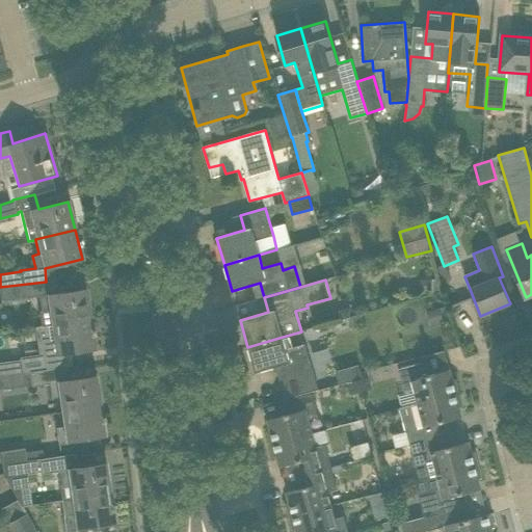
[(49,324),(50,325),(89,319),(85,290),(48,295),(46,282),(0,287),(0,298),(0,301),(37,295),(40,311),(37,311),(40,326),(49,324)]
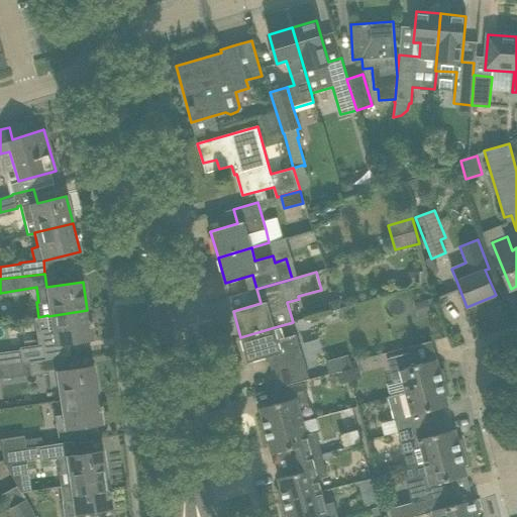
[(87,310),(48,316),(49,329),(43,331),(46,347),(56,346),(55,343),(91,338),(87,310)]
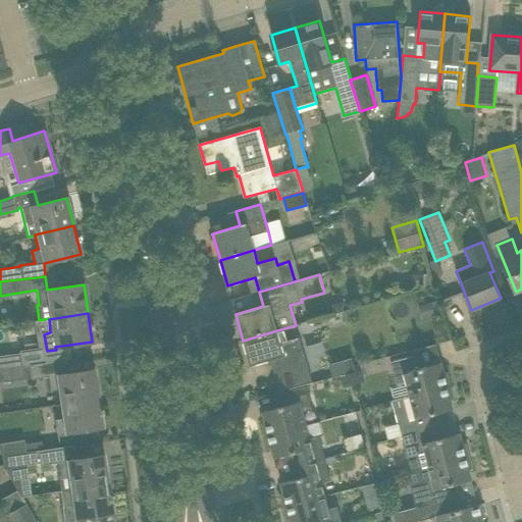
[(277,330),(243,341),(251,366),(278,358),(286,388),(278,390),(279,392),(312,382),(300,337),(281,344),(277,330)]
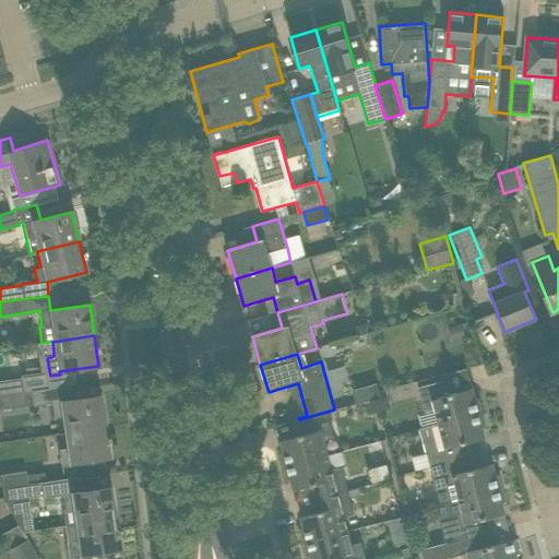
[(0,381),(0,395),(39,391),(39,390),(37,379),(22,381),(21,379),(0,381)]
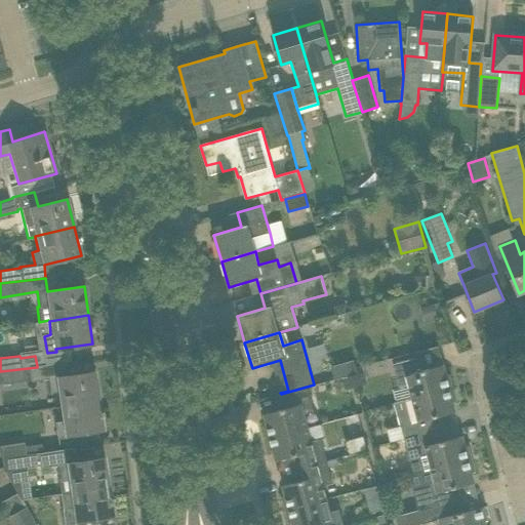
[(407,385),(410,398),(411,399),(453,388),(449,374),(446,375),(443,365),(422,370),(418,358),(392,364),(399,388),(407,385)]
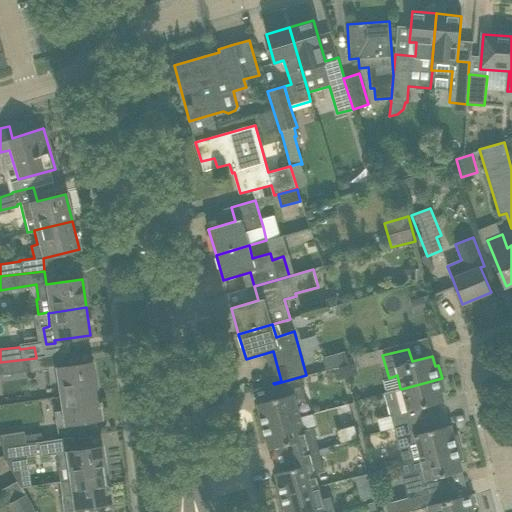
[(55,382),(57,397),(96,391),(92,363),(65,367),(63,354),(63,353),(36,357),(36,358),(0,362),(0,374),(30,371),(30,372),(47,369),(49,382),(55,382)]
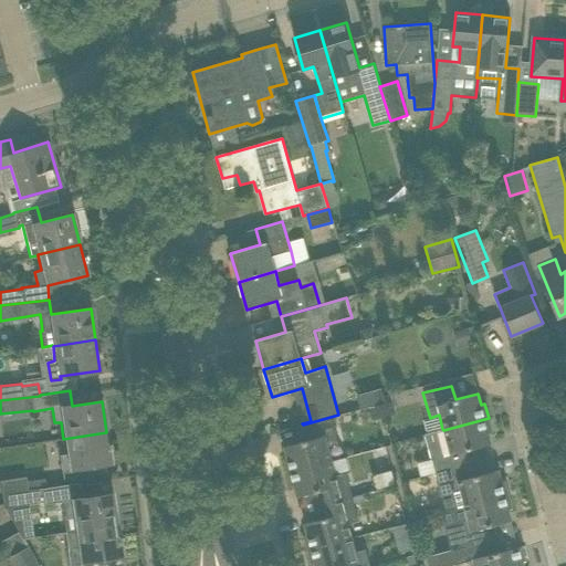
[(392,399),(381,402),(386,417),(396,413),(392,399)]
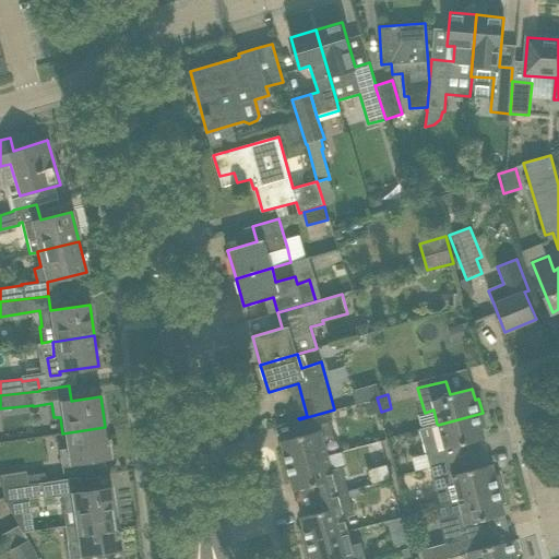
[(381,412),(377,397),(364,401),(367,415),(381,412)]
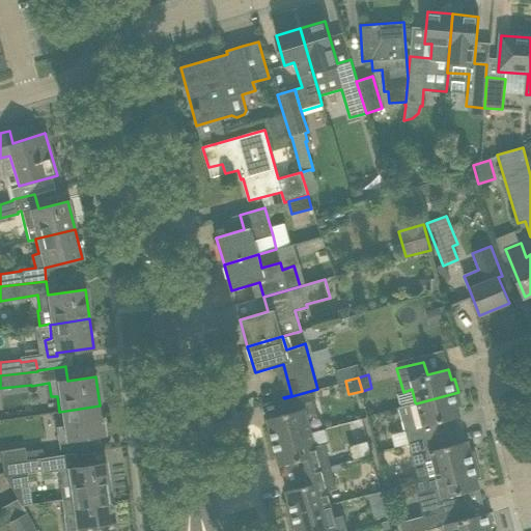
[(398,407),(408,443),(443,435),(440,422),(462,417),(458,406),(462,404),(458,392),(416,403),(415,402),(398,407)]
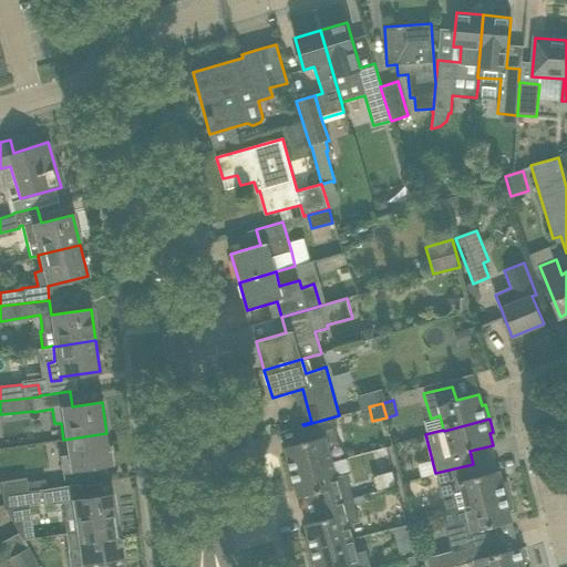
[(285,460),(288,474),(333,462),(329,447),(339,445),(332,420),(297,429),(298,430),(305,429),(308,441),(285,447),(288,459),(285,460)]
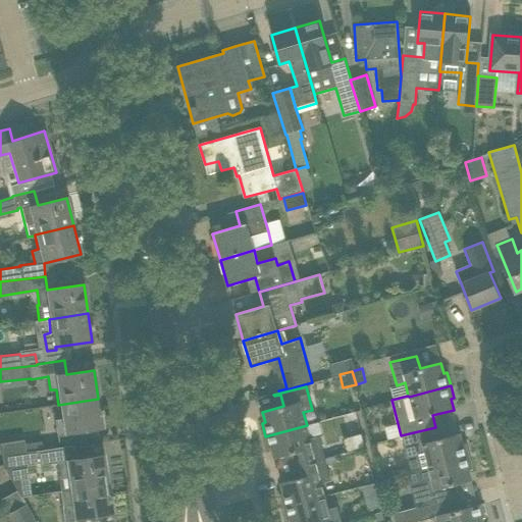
[(98,399),(58,405),(60,418),(53,420),(56,436),(66,435),(65,432),(102,426),(98,399)]
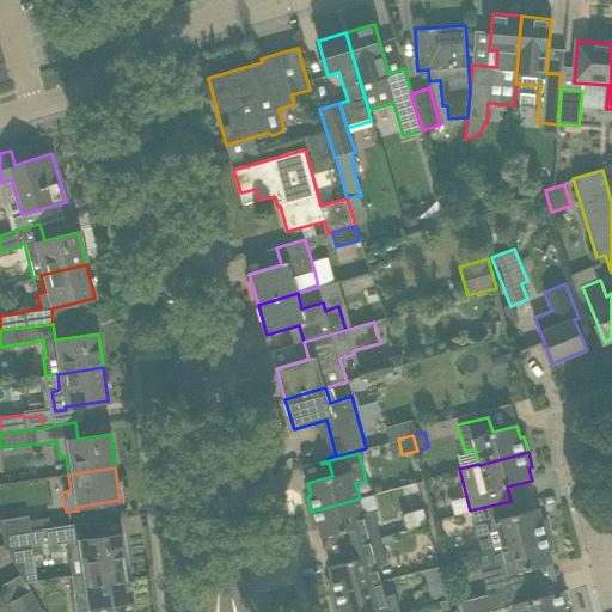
[(347,531),(350,545),(380,538),(373,510),(363,513),(360,499),(311,512),(314,526),(318,525),(322,538),(347,531)]
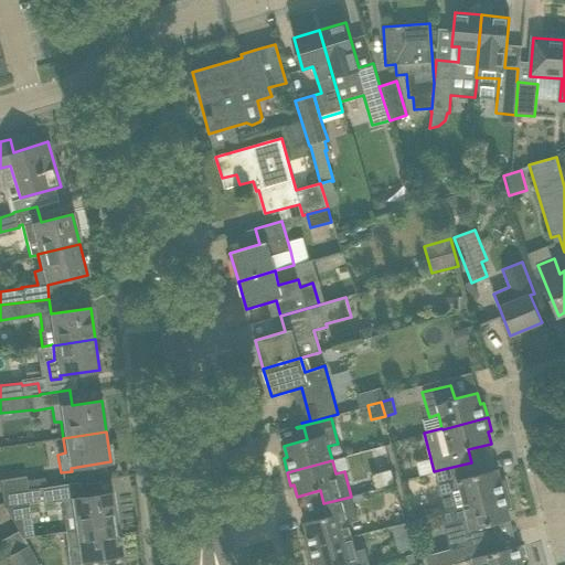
[(462,504),(462,505),(508,494),(504,480),(501,481),(498,469),(475,476),(471,462),(434,471),(444,510),(462,504)]
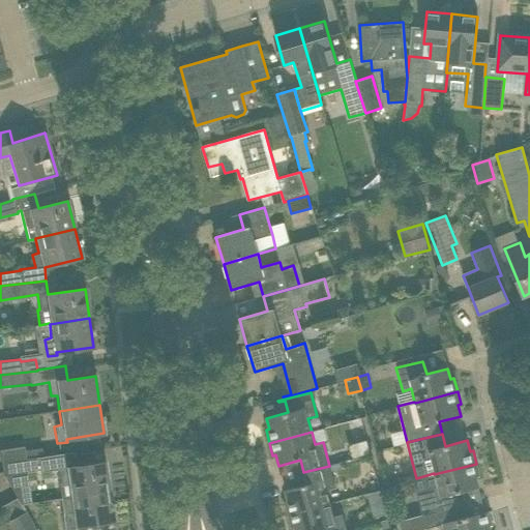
[(367,441),(349,446),(352,460),(371,454),(367,441)]
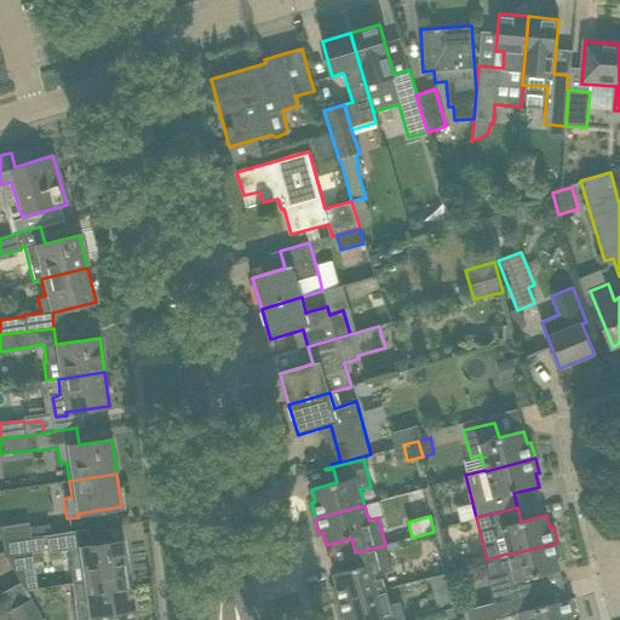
[(0,526),(0,534),(1,544),(51,535),(51,534),(49,523),(29,526),(28,522),(0,526)]
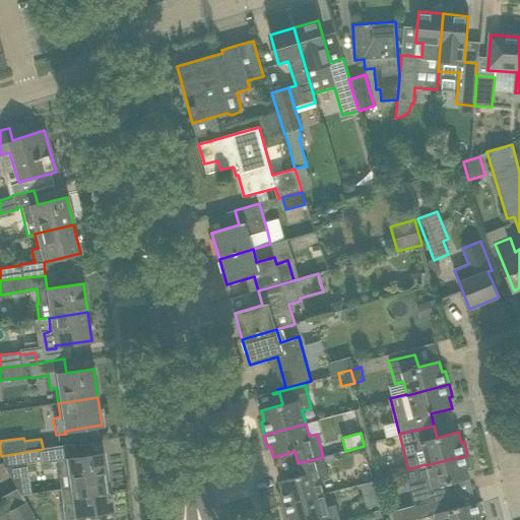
[(57,460),(62,490),(108,482),(104,454),(75,458),(72,444),(43,448),(43,449),(1,456),(3,467),(39,462),(39,463),(57,460)]
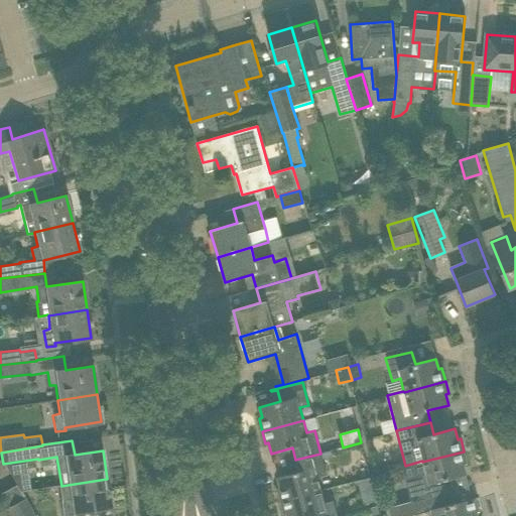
[(405,480),(411,503),(448,493),(445,481),(467,475),(464,465),(467,464),(464,452),(422,462),(425,474),(405,480)]
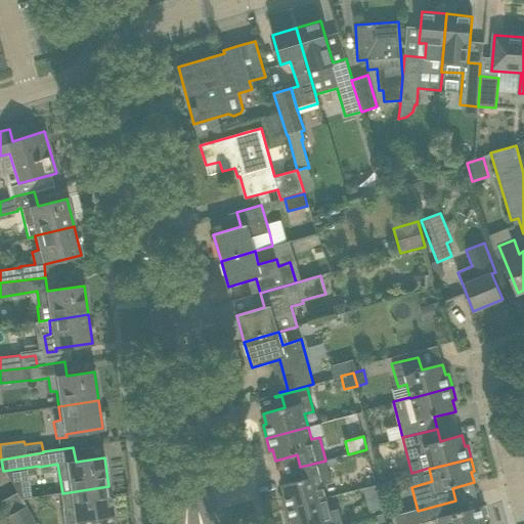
[(281,496),(285,509),(326,498),(323,485),(328,484),(326,483),(332,482),(325,461),(300,467),(303,479),(281,484),(285,495),(281,496)]
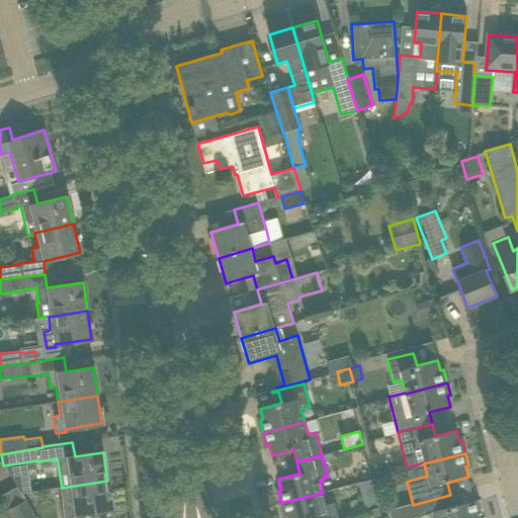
[(387,475),(378,477),(381,487),(390,485),(387,475)]
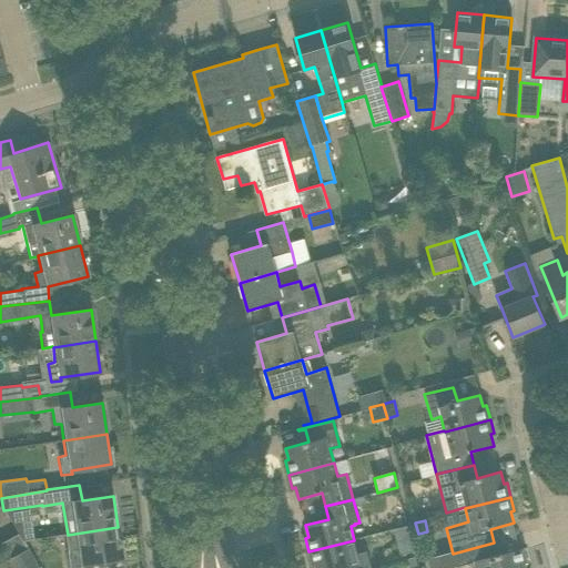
[(12,526),(21,540),(31,539),(29,524),(12,526)]
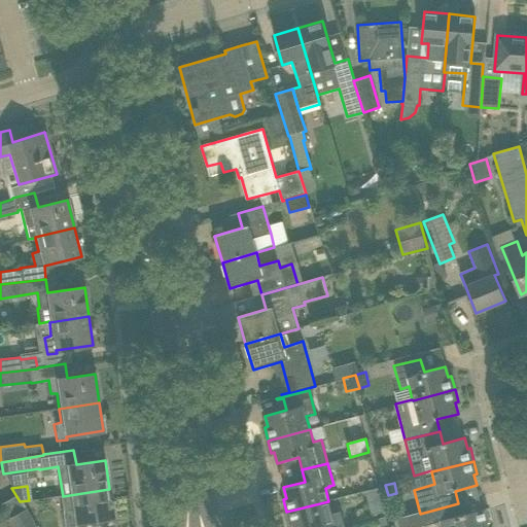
[(109,489),(63,496),(67,526),(76,526),(76,523),(113,517),(109,489)]
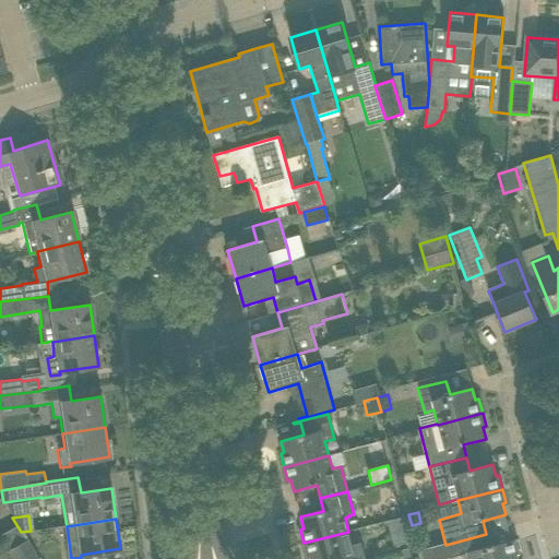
[(365,558),(361,542),(352,545),(348,532),(304,543),(308,556),(311,556),(311,558),(365,558)]
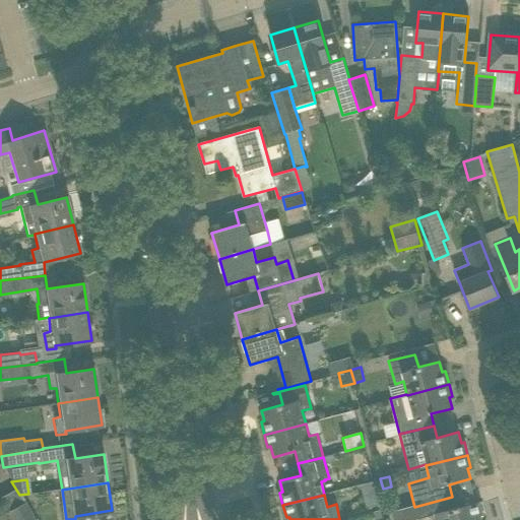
[(452,497),(414,507),(417,519),(435,514),(435,519),(480,519),(480,516),(483,515),(479,502),(455,508),(452,497)]
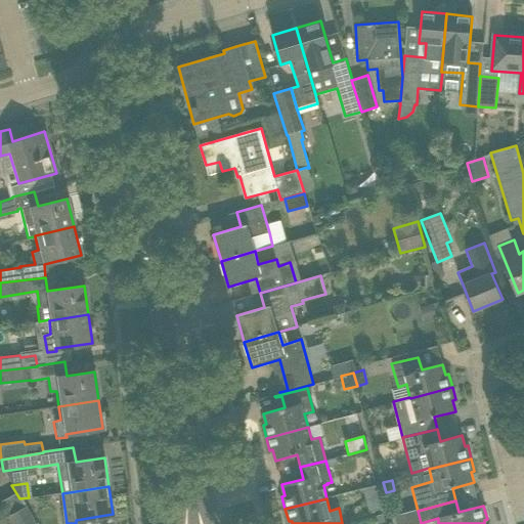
[(0,506),(0,511),(7,523),(34,523),(25,507),(14,512),(8,501),(0,506)]
